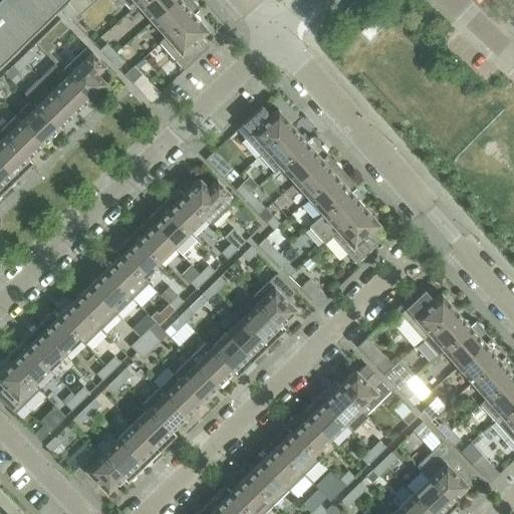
[(0,0),(0,63),(65,0),(0,0)]
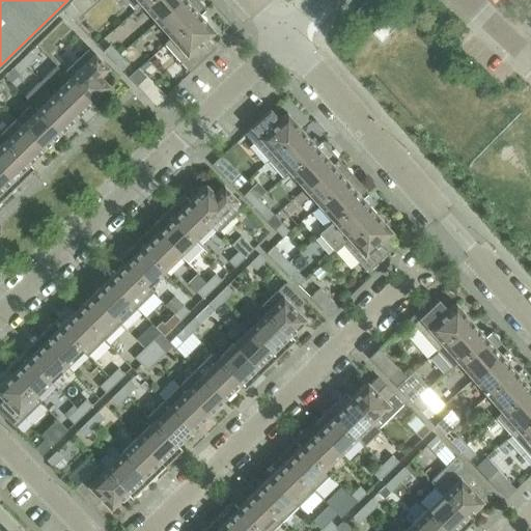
[(141,5),(146,0),(126,0),(136,11),(142,6),(141,5)]
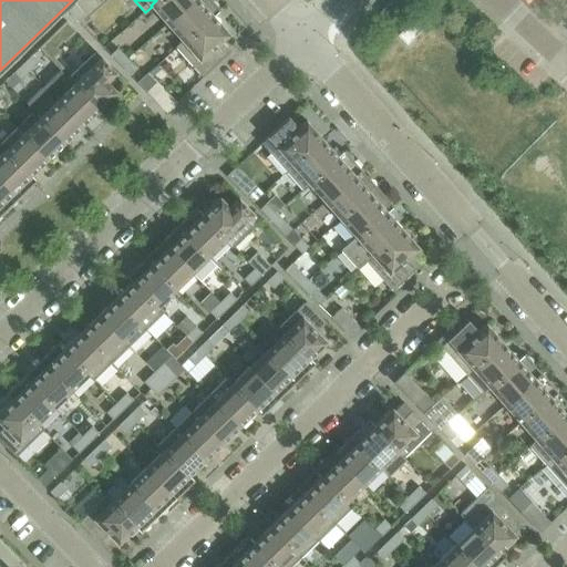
[(167,24),(195,0),(156,0),(151,6),(152,7),(167,24)]
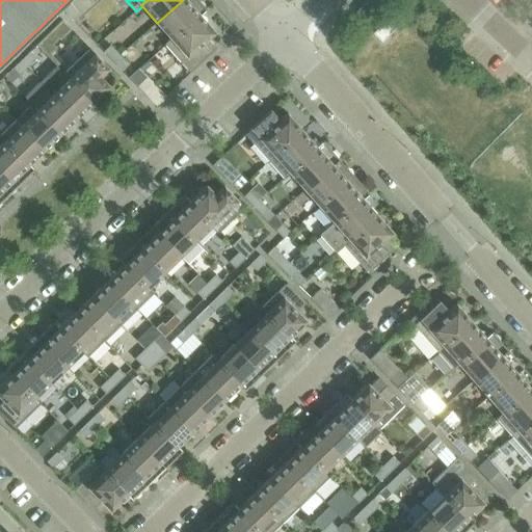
[(171,38),(200,15),(201,16),(207,9),(197,0),(183,0),(157,23),(170,37),(171,38)]
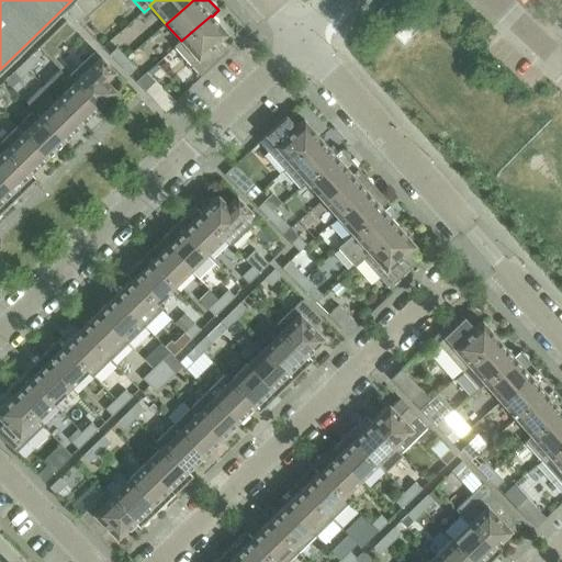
[(83,14),(74,4),(67,11),(77,21),(83,14)]
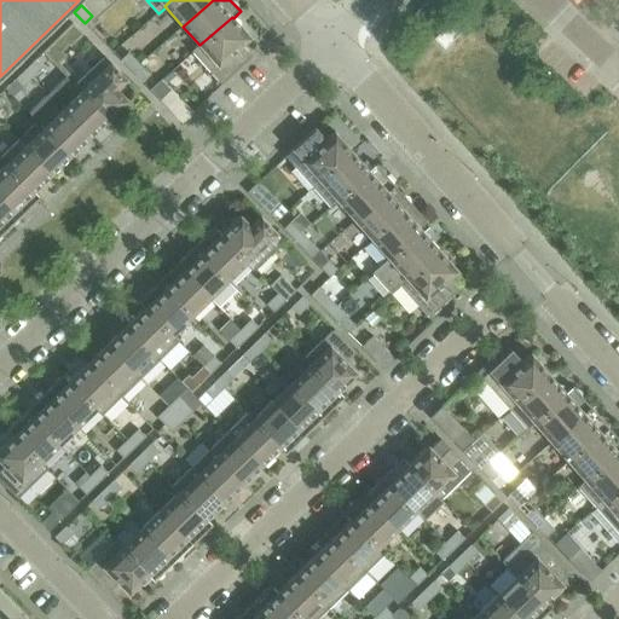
[(252,56),(242,45),(250,38),(233,18),(232,17),(200,45),(198,44),(191,51),(221,85),(252,56)]
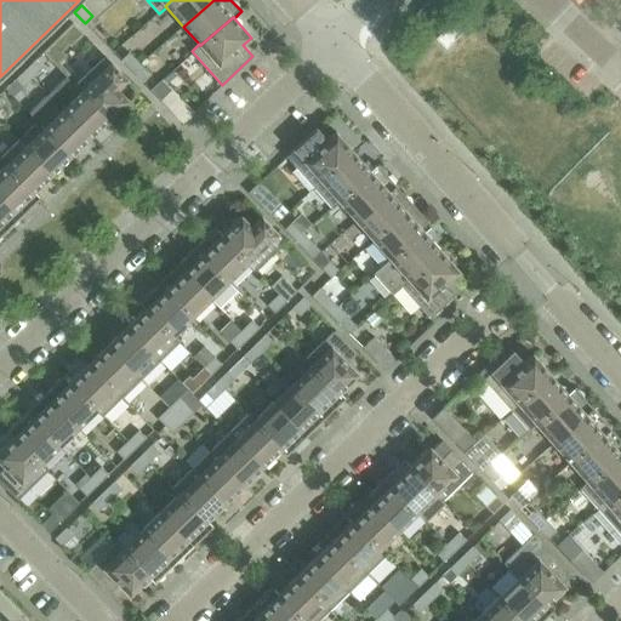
[(465,33),(455,22),(438,38),(449,49),(465,33)]
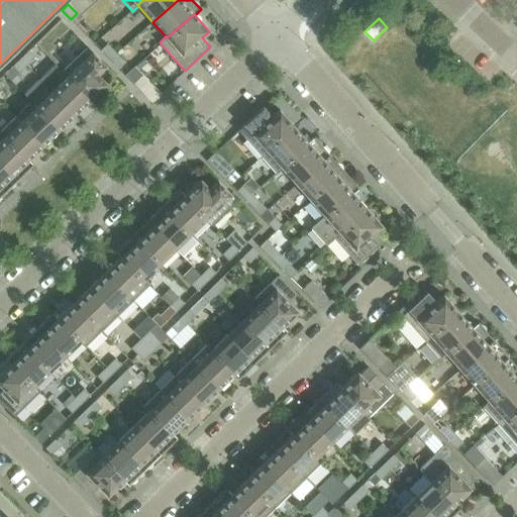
[(58,34),(68,25),(61,19),(52,28),(58,34)]
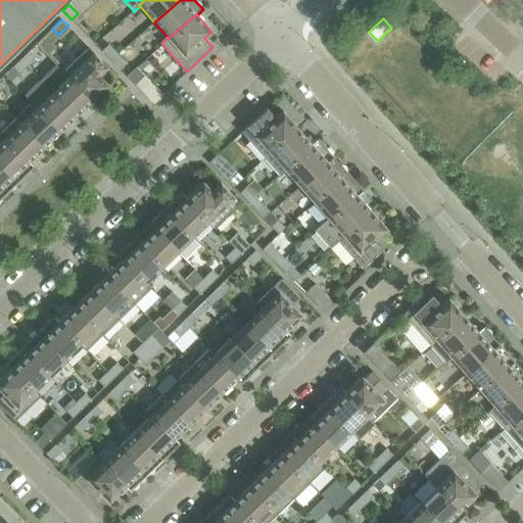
[(117,53),(108,44),(102,51),(111,60),(117,53)]
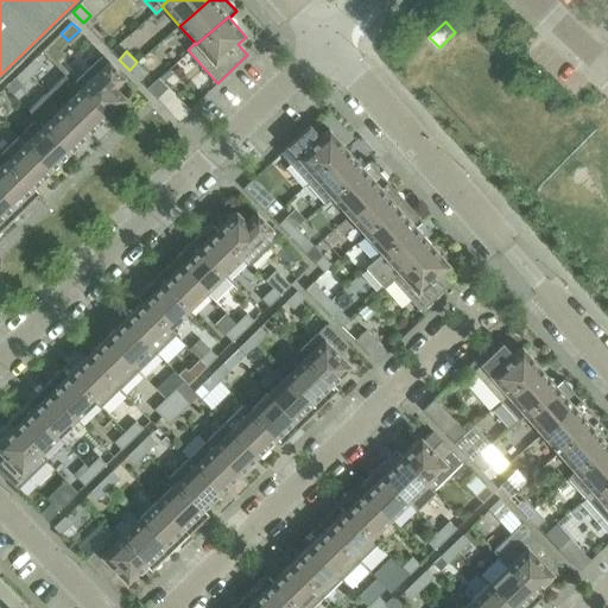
[(115,87),(125,77),(103,55),(73,84),(106,118),(126,97),(115,87)]
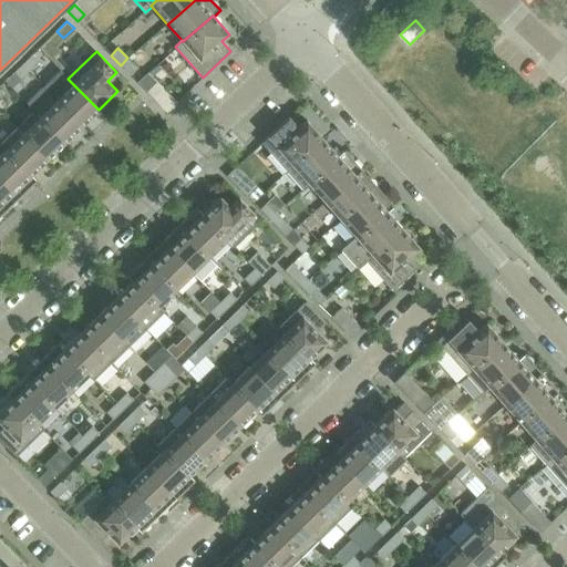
[(29,72),(39,62),(32,54),(22,65),(29,72)]
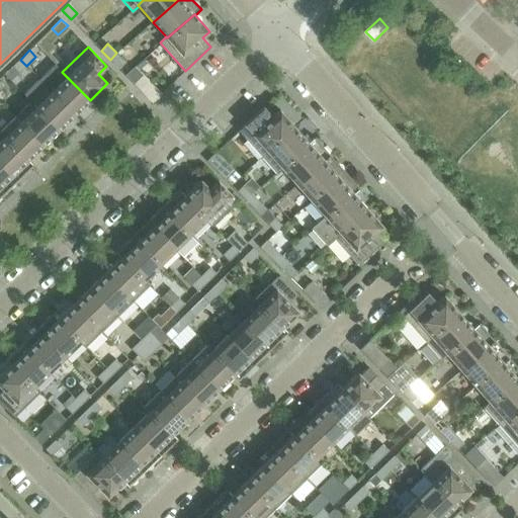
[(125,63),(116,53),(110,60),(119,69),(125,63)]
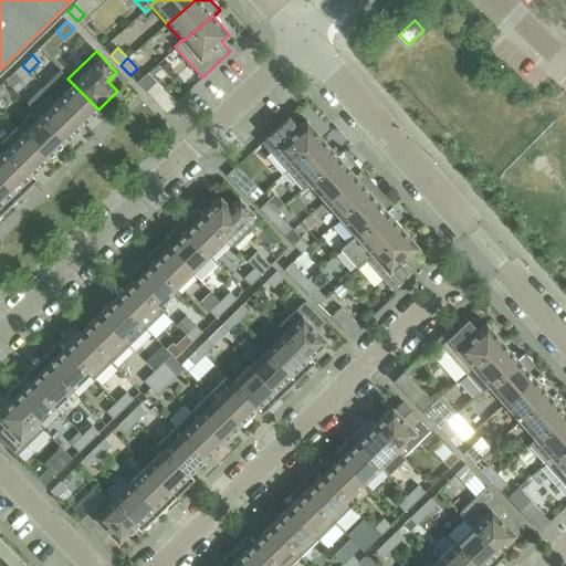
[(19,82),(29,72),(22,65),(12,74),(19,82)]
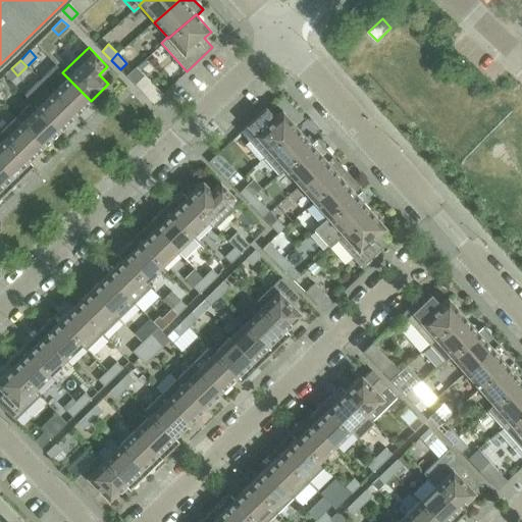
[(163,95),(144,75),(136,67),(126,76),(135,84),(153,103),(163,95)]
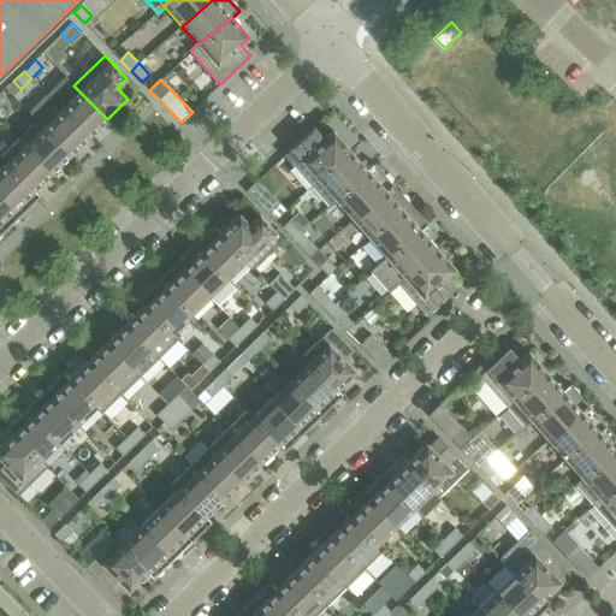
[(107,119),(73,86),(55,104),(88,137),(107,119)]
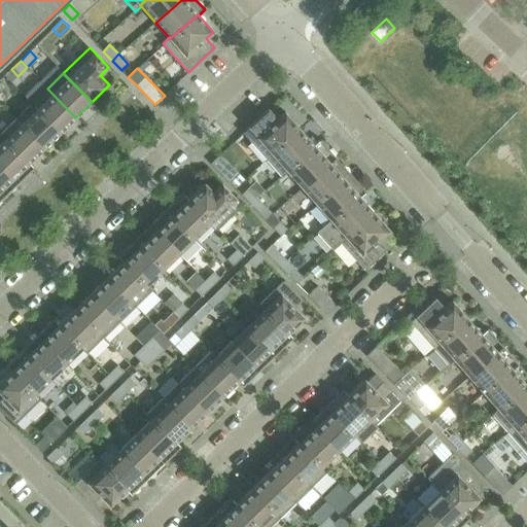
[(75,117),(47,89),(32,104),(60,133),(75,117)]
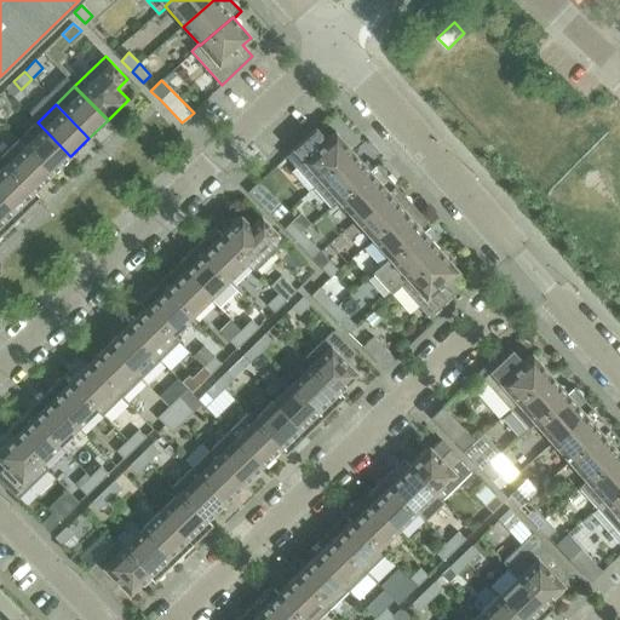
[(70,156),(38,122),(18,139),(52,174),(70,156)]
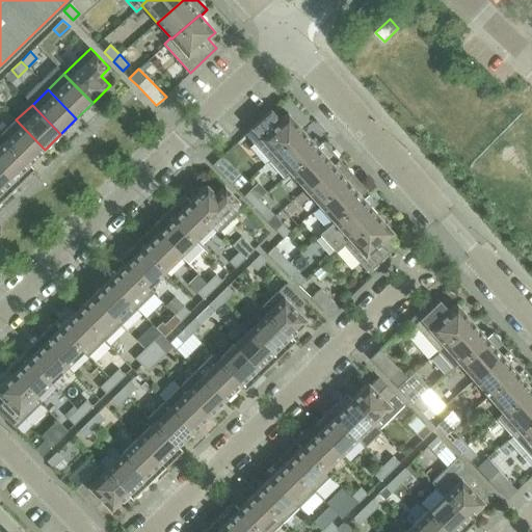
[(267,159),(301,129),(287,113),(280,120),(270,109),(245,134),(267,159)]
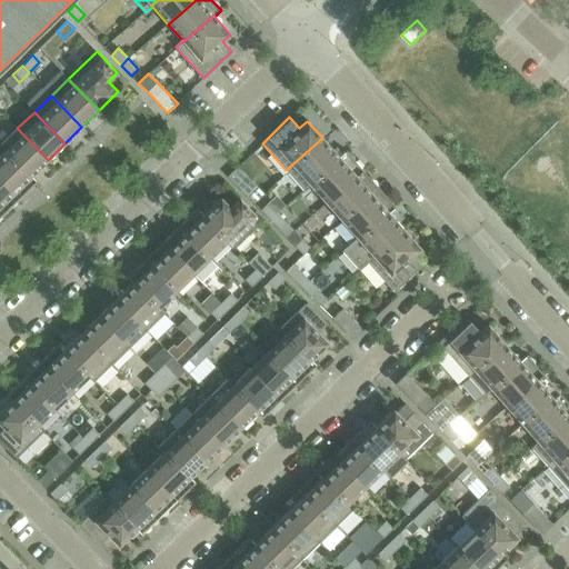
[(48,160),(17,128),(0,145),(0,147),(5,152),(6,151),(30,176),(31,175),(48,160)]
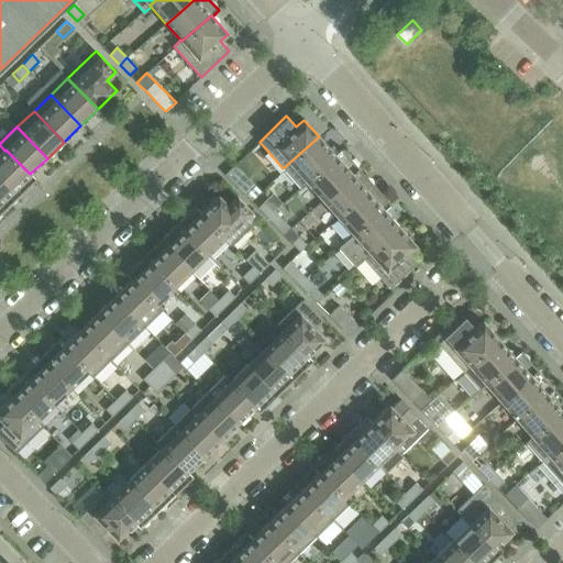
[(307,183),(337,156),(335,155),(319,136),(283,168),(301,189),(308,184),(307,183)]
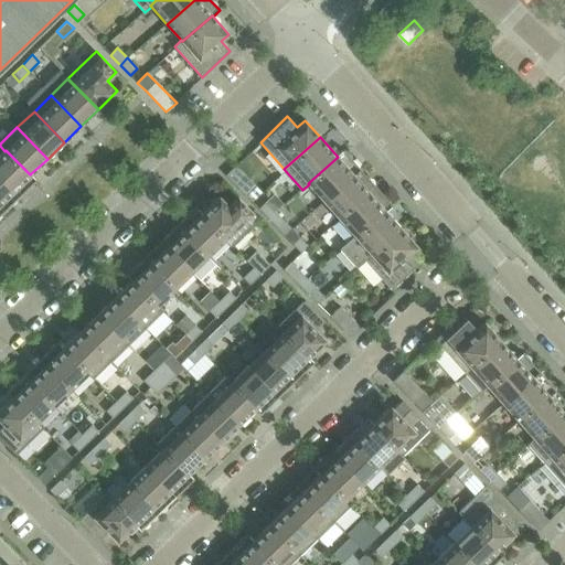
[(323,201),(360,168),(343,149),(337,156),(338,157),(308,183),(309,184),(323,201)]
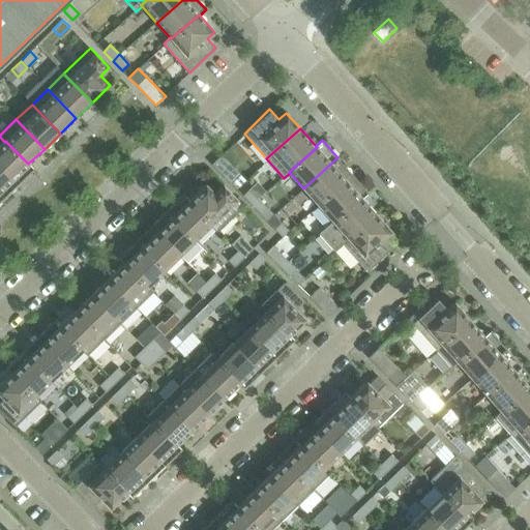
[(28,164),(5,141),(4,142),(0,145),(0,167),(17,185),(34,169),(29,163),(28,164)]
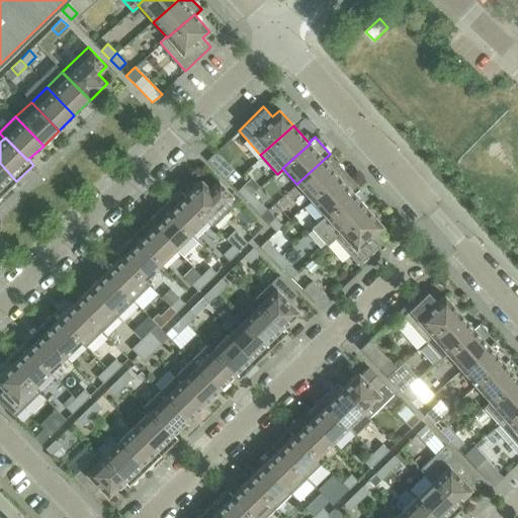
[(235,171),(217,152),(206,161),(226,179),(235,171)]
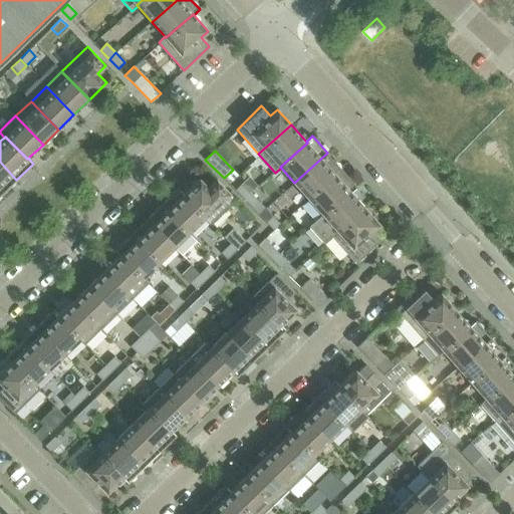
[(309,200),(342,170),(327,153),(294,183),(309,200)]
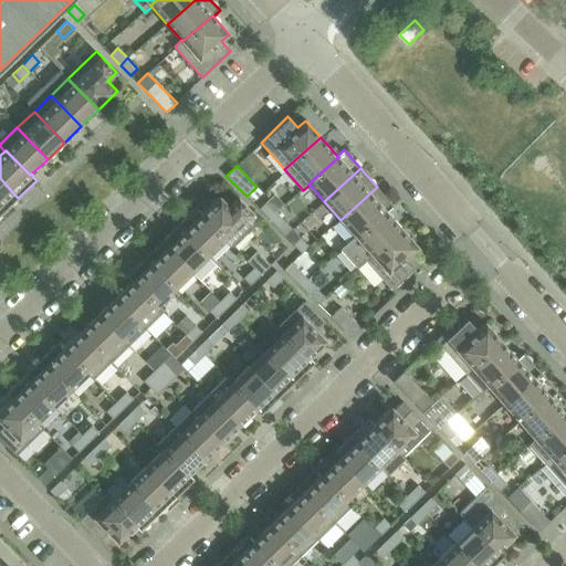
[(18,198),(0,178),(0,213),(1,215),(18,198)]
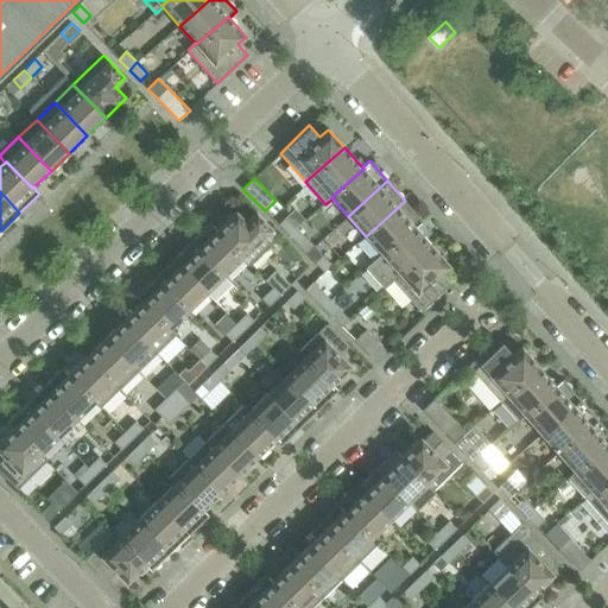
[(382,255),(415,227),(416,228),(423,221),(405,201),(366,236),(382,255)]
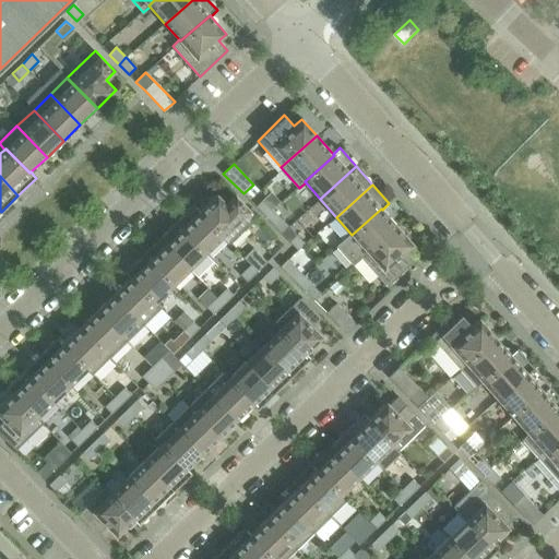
[(227,244),(256,216),(236,195),(226,204),(217,194),(200,211),(199,212),(223,237),(222,238),(227,244)]
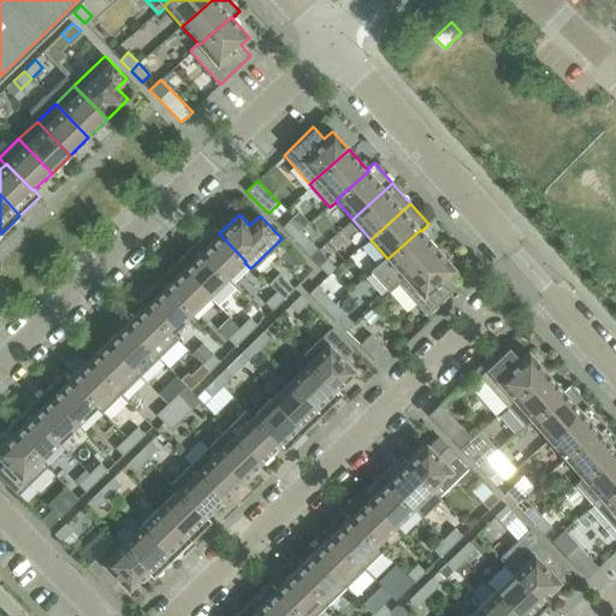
[(294,240),(301,232),(289,220),(282,227),(294,240)]
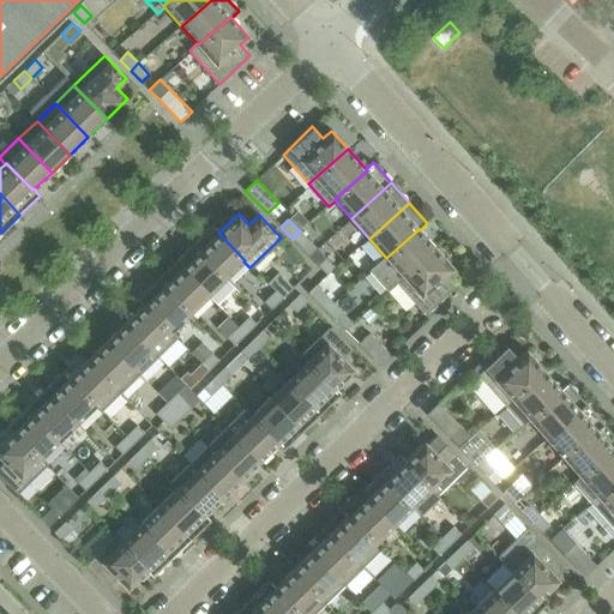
[(245,260),(218,233),(220,232),(214,224),(194,245),(227,278),(244,262),(245,260)]
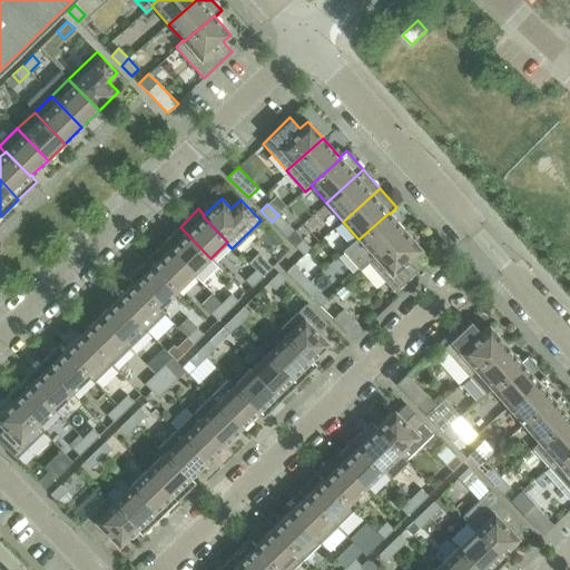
[(406,233),(390,214),(389,213),(359,239),(360,239),(344,254),(361,273),(370,265),(406,233)]
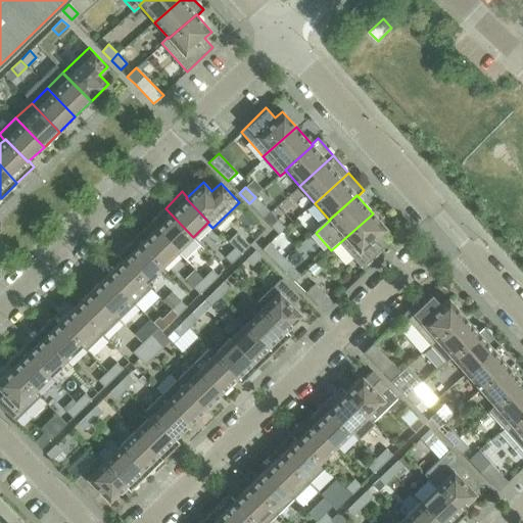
[(271,212),(255,197),(249,203),(265,220),(271,212)]
